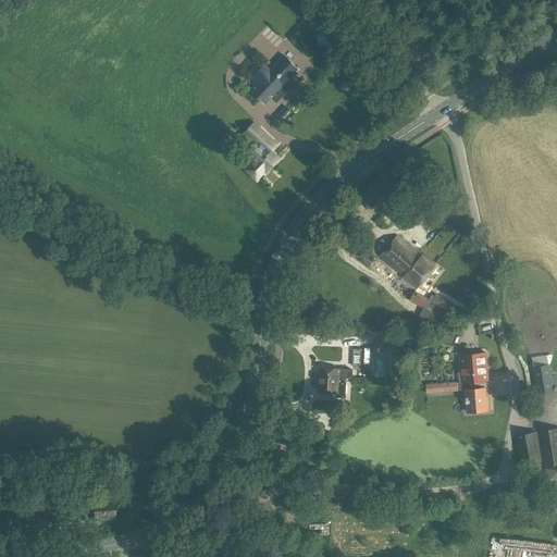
[(329,11),(321,3),(316,9),(323,16),(329,11)]
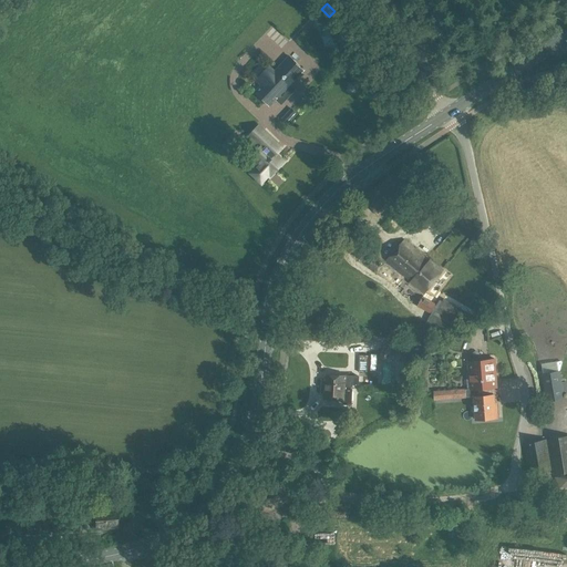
[(339,29),(328,27),(320,35),(325,47),(336,49),(342,40),(339,29)]
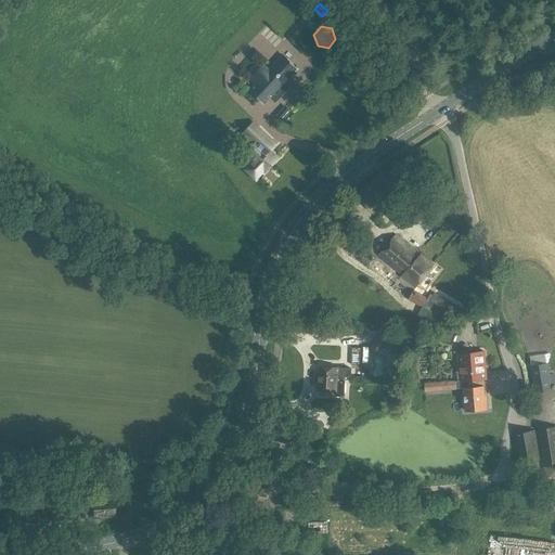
[(283,55),(269,71),(263,65),(252,78),(267,93),(262,98),(261,97),(259,99),(258,97),(257,98),(265,104),(297,68),(283,55)]
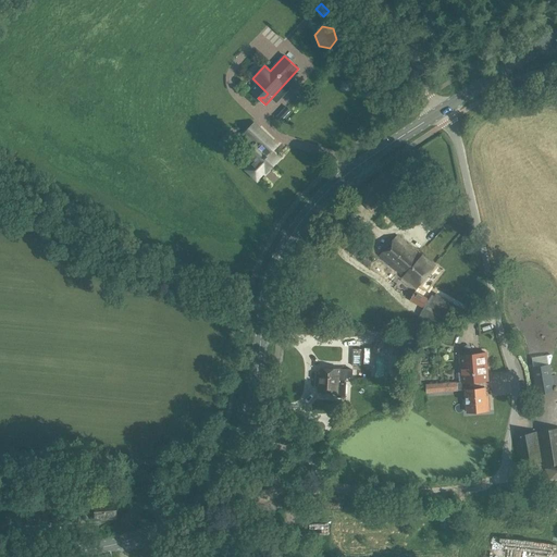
[(257,163),(252,169),(252,171),(259,176),(261,176),(277,159),(267,149),(273,143),(259,130),(248,140),(257,149),(249,157),(257,163)]
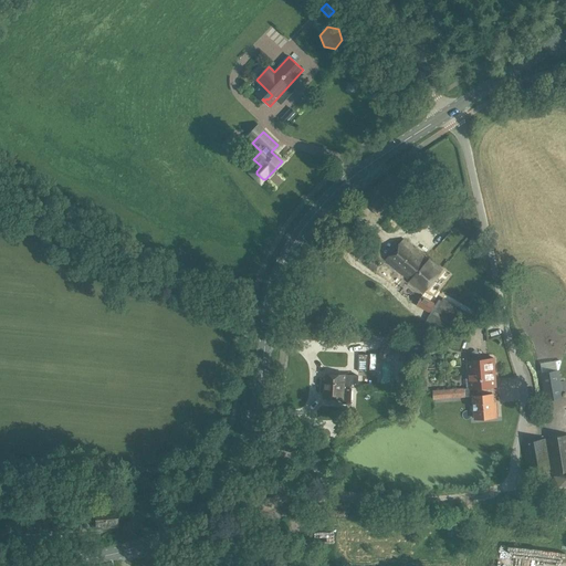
[(423,293),(442,271),(405,240),(386,261),(410,281),(409,282),(423,293)]
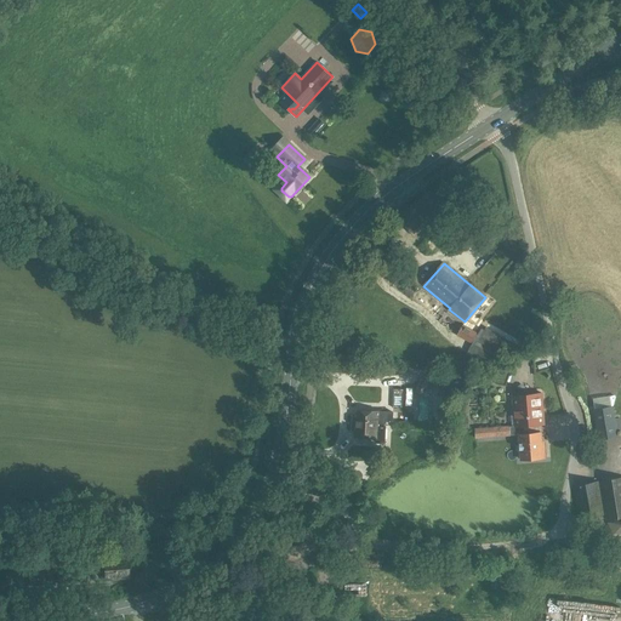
[(388,300),(394,307),(399,303),(393,295),(388,300)]
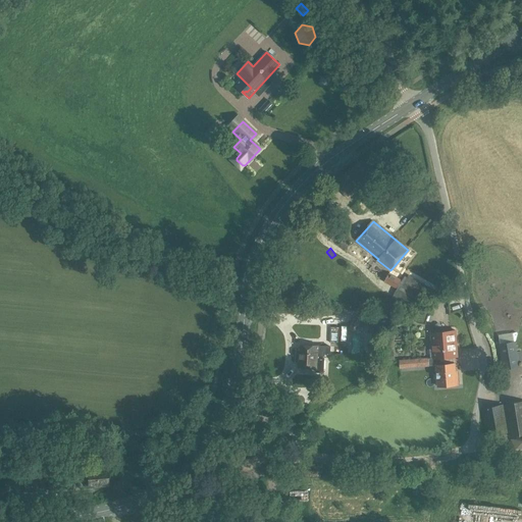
[(398,290),(395,294),(418,306),(424,294),(435,300),(439,293),(409,275),(405,281),(403,281),(403,280),(389,273),(384,282),(398,290)]
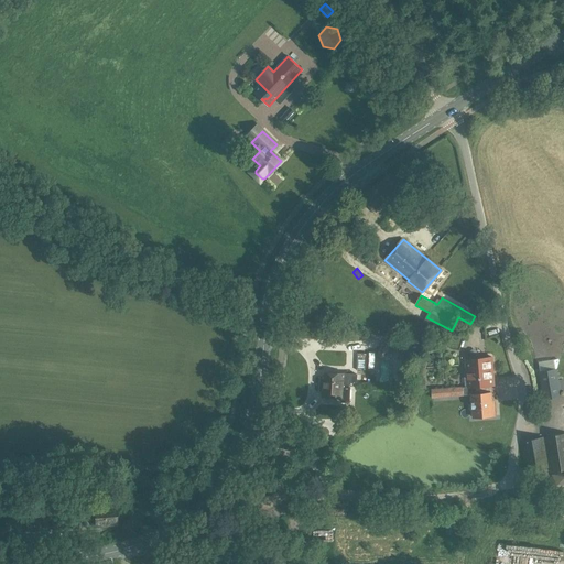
[(464,327),(453,332),(456,338),(467,335),(464,327)]
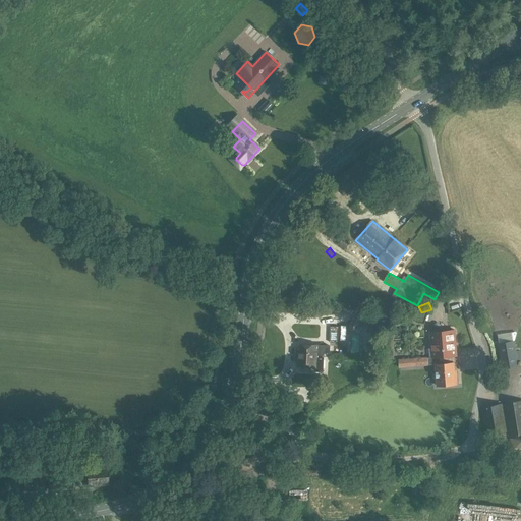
[(453,356),(457,356),(455,331),(429,333),(431,358),(439,357),(440,364),(436,364),(438,386),(453,385),(452,371),(455,370),(454,362),(454,363),(453,356)]
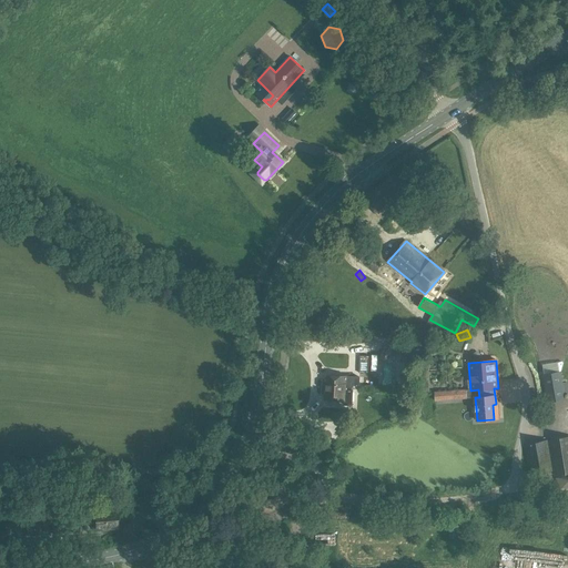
[(543,374),(547,402),(566,399),(561,372),(543,374)]
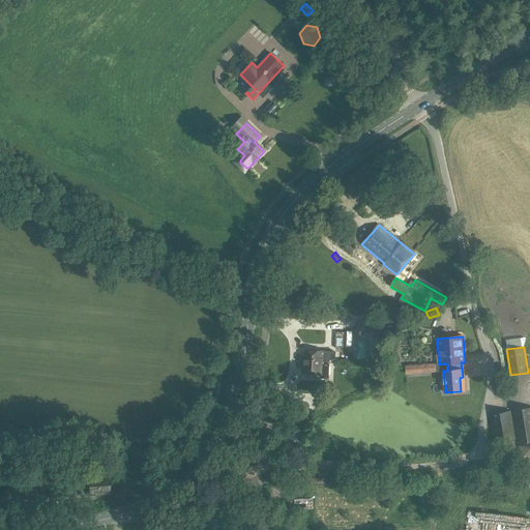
[(335,359),(335,352),(311,350),(311,354),(304,354),(303,373),(321,374),(321,378),(328,378),(330,359),(335,359)]
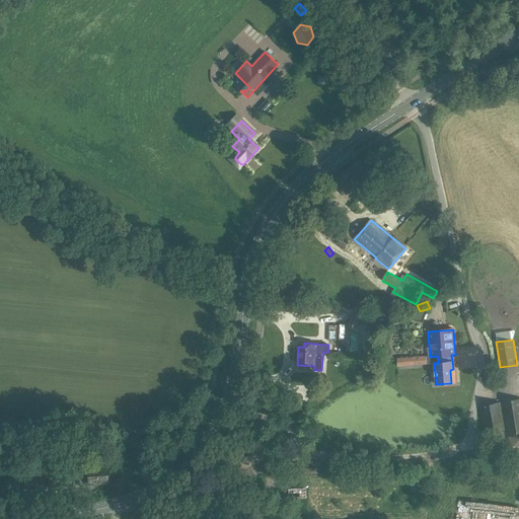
[(518,398),(478,406),(483,436),(505,432),(506,436),(518,433),(518,398)]
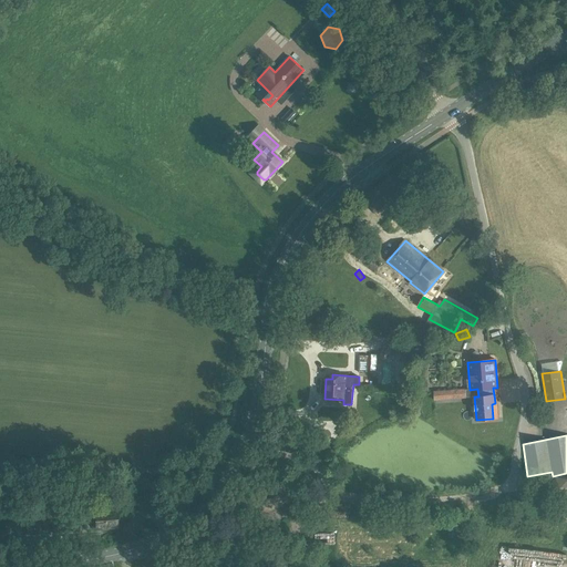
[(558,498),(566,494),(566,477),(552,481),(548,490),(558,498)]
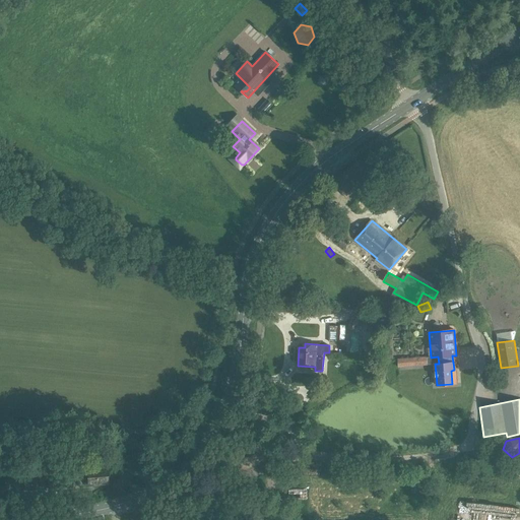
[(86,463),(86,453),(72,454),(73,465),(79,465),(79,463),(86,463)]
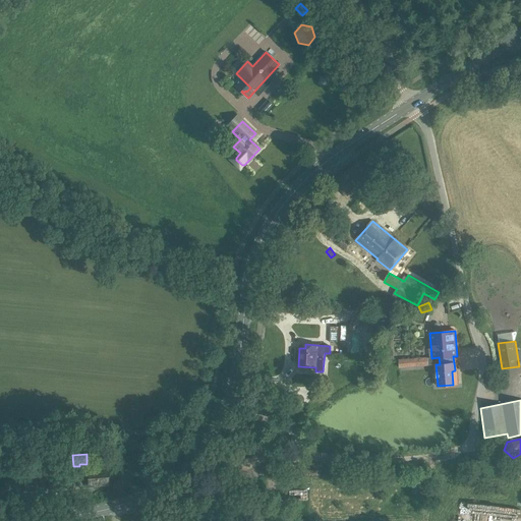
[(87,469),(89,487),(108,485),(106,467),(87,469)]
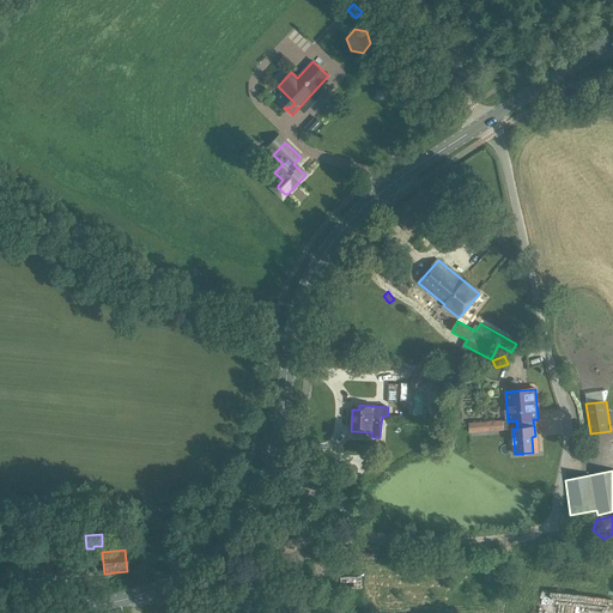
[(299,612),(299,600),(281,599),(280,612),(299,612)]
